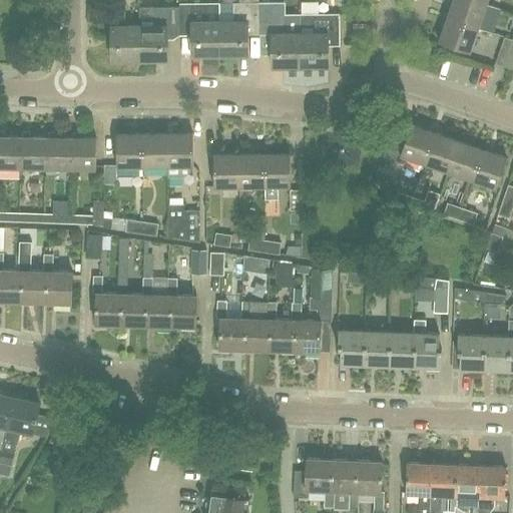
[(219,21),(219,56),(248,55),(248,35),(260,35),(260,3),(260,0),(239,0),(239,3),(234,3),(219,3),(219,21)]
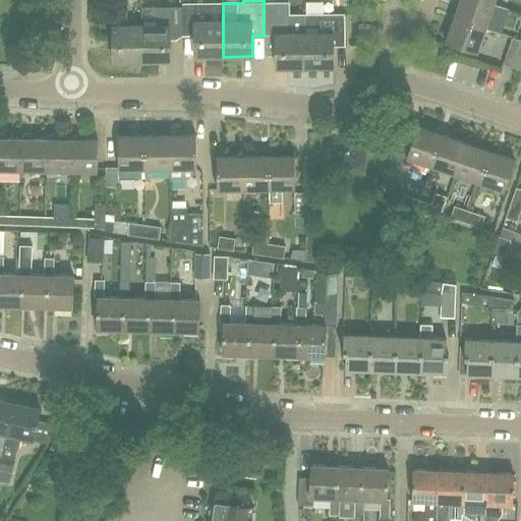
[(485,27),(494,3),(483,0),(460,0),(454,17),(485,27)]
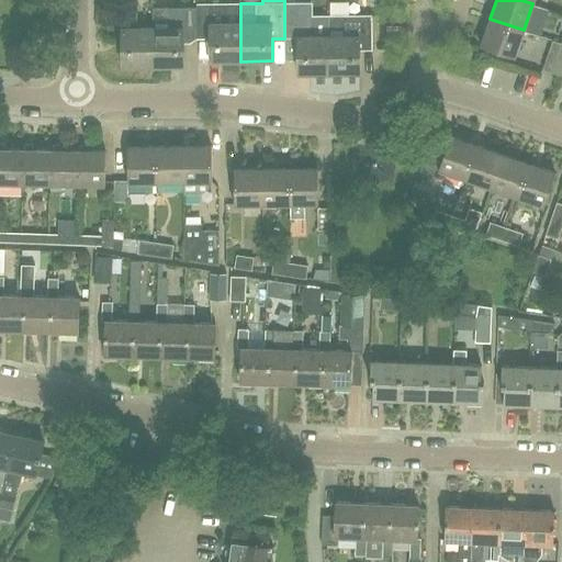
[(329,72),(329,36),(317,36),(317,23),(313,23),(313,2),(284,3),(284,38),(298,38),(298,72),(329,72)]
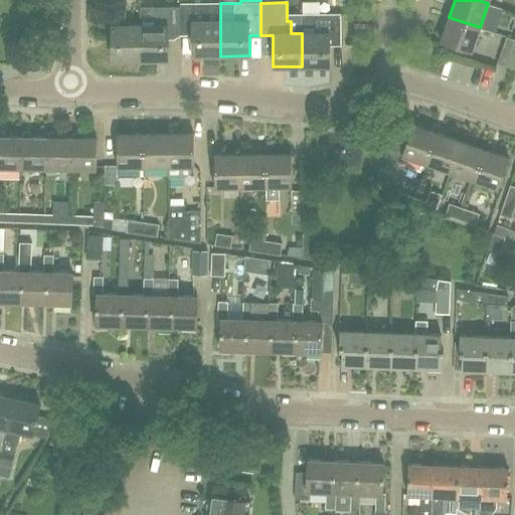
[(220,56),(220,21),(220,3),(206,3),(181,3),(181,8),(181,30),(192,30),(193,56),(220,56)]
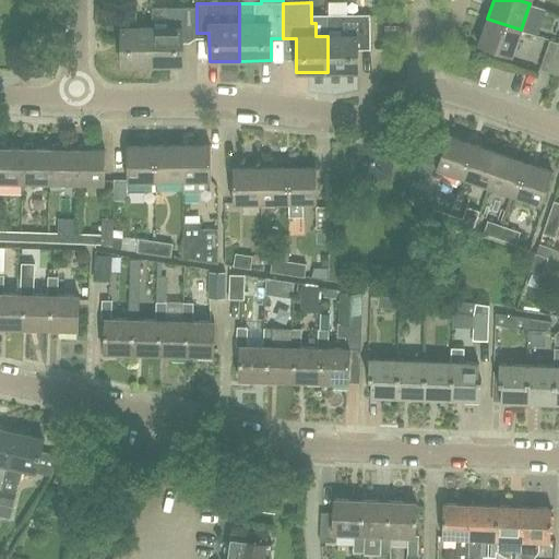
[(152,66),(152,30),(137,30),(137,9),(121,10),(120,67),(152,66)]
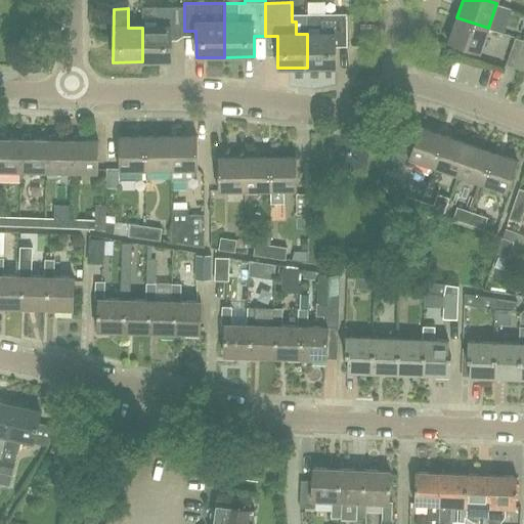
[(184,35),(184,31),(184,8),(157,8),(142,8),(142,28),(142,61),(172,61),(171,35),(184,35)]
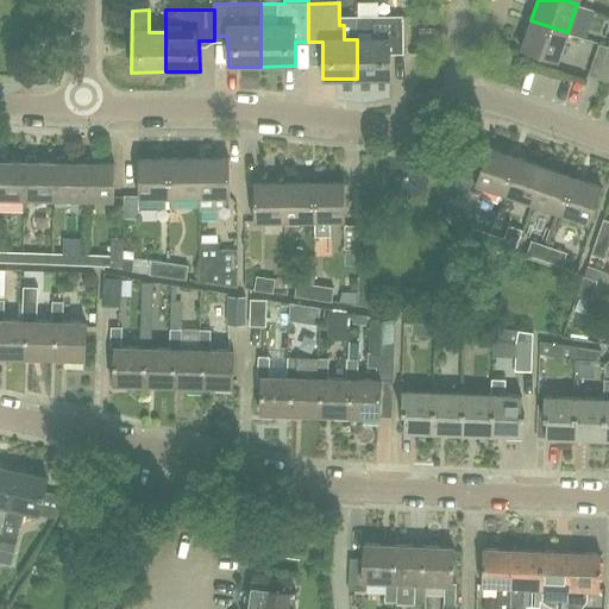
[(357,39),(357,79),(389,79),(389,55),(405,55),(403,17),(356,17),(357,39)]
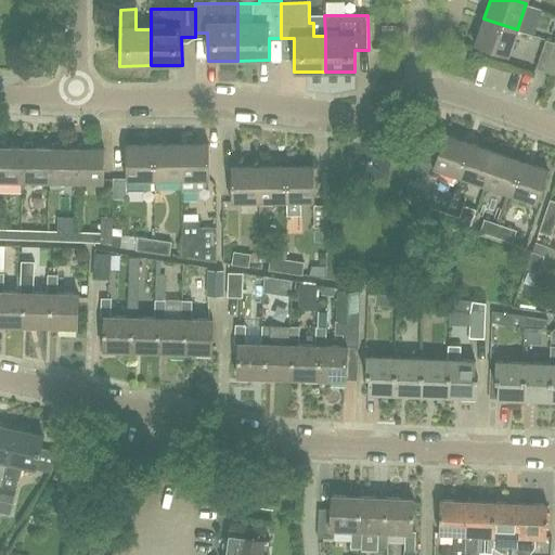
[(508,56),(517,29),(483,18),(475,44),(508,56)]
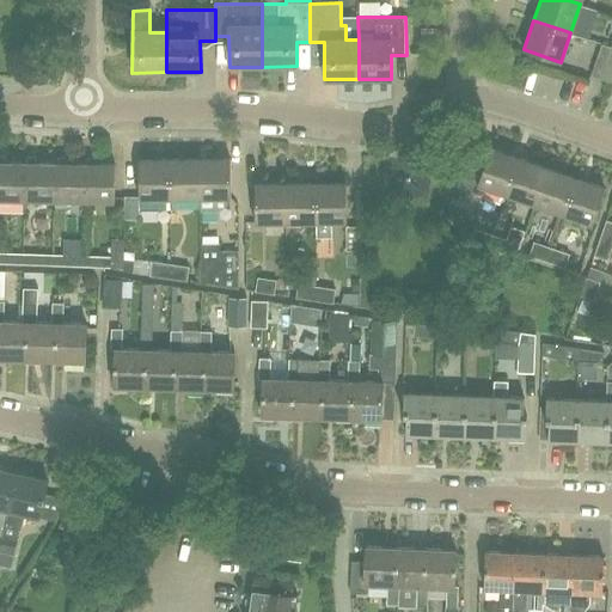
[(611,47),(603,44),(592,75),(611,81),(611,47)]
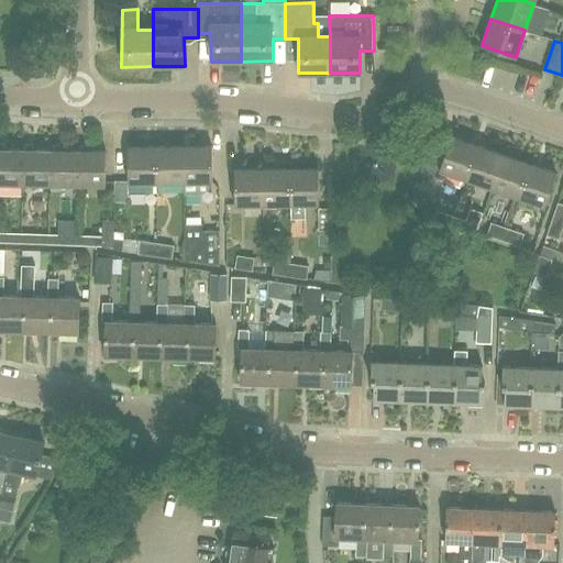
[(466,179),(477,145),(451,136),(442,162),(429,157),(421,183),(433,187),(439,170),(466,179)]
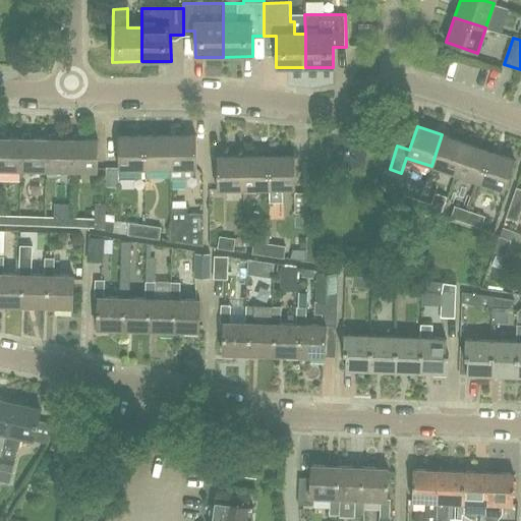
[(455,174),(466,142),(442,134),(431,166),(455,174)]
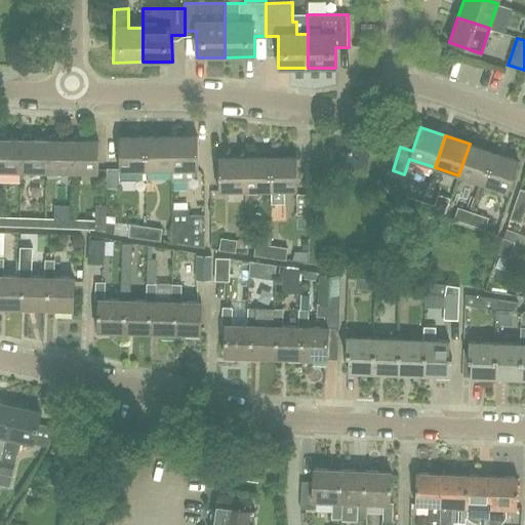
[(147,171),(172,171),(171,137),(146,138),(147,171)]
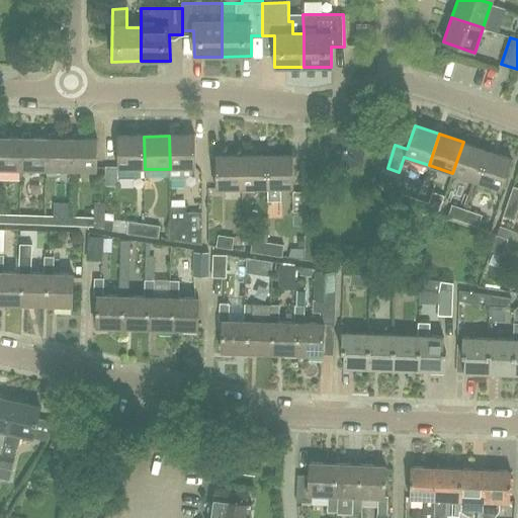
[(169,136),(170,169),(170,178),(186,178),(193,172),(193,169),(196,169),(195,136),(169,136)]
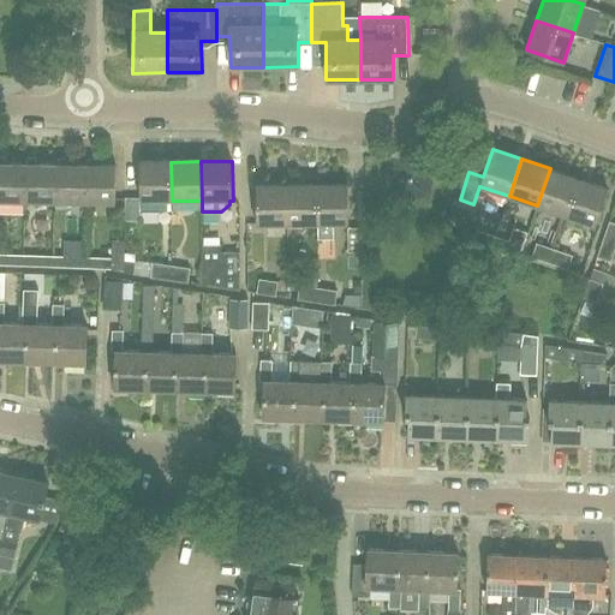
[(0,199),(24,201),(24,163),(0,162),(0,199)]
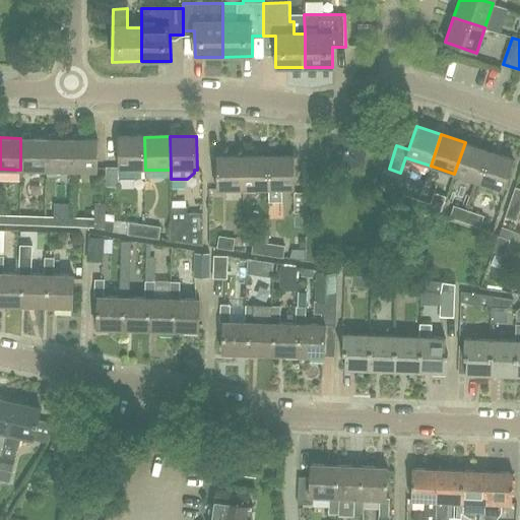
[(118,171),(145,170),(144,137),(119,137),(119,167),(106,167),(106,186),(118,186),(118,171)]
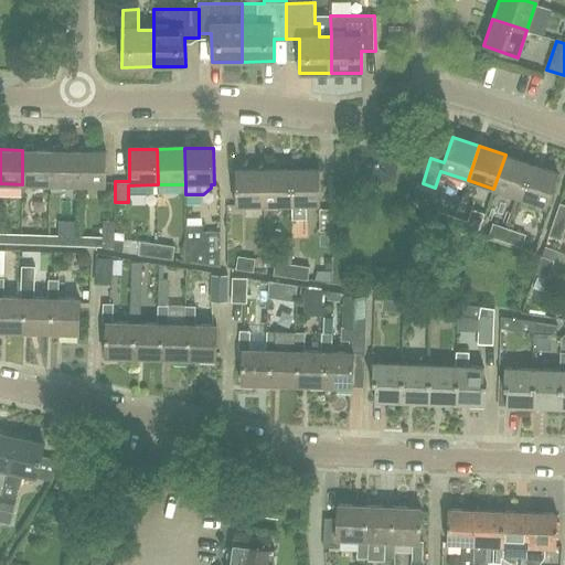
[(50,185),(50,151),(22,150),(22,184),(50,185)]
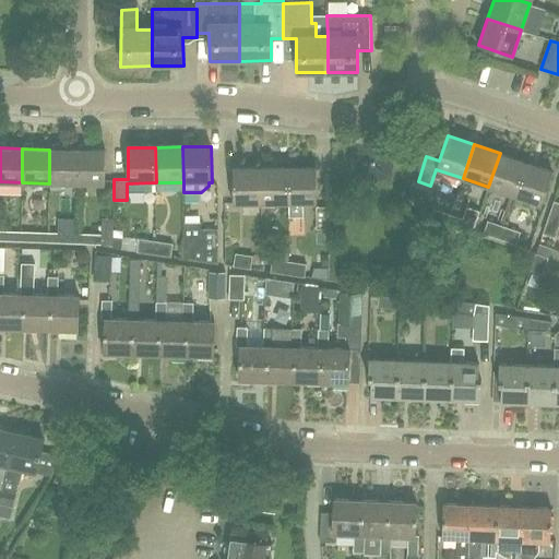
[(76,183),(76,150),(49,150),(49,183),(76,183)]
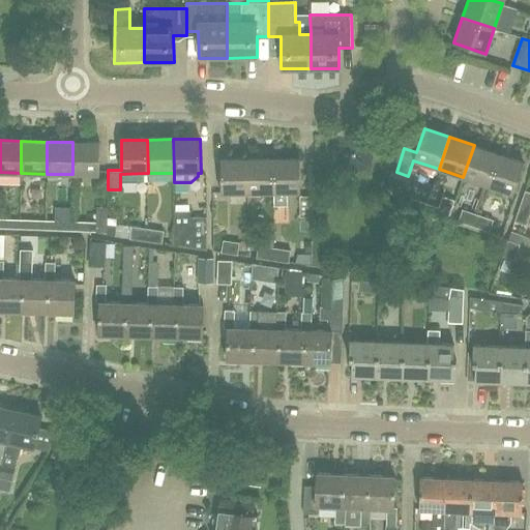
[(72,142),(72,174),(99,175),(99,143),(72,142)]
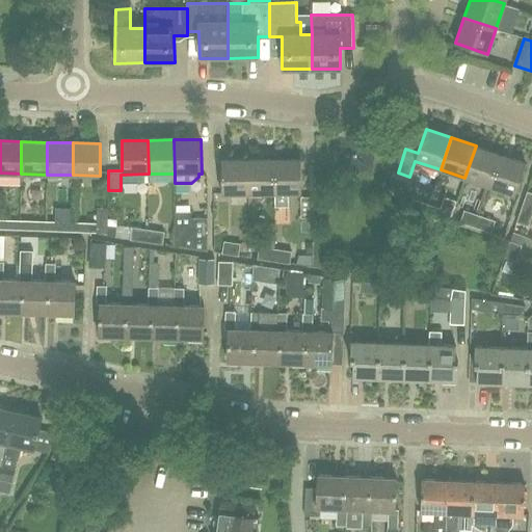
[(489,186),(501,155),(476,145),(464,178),(489,186)]
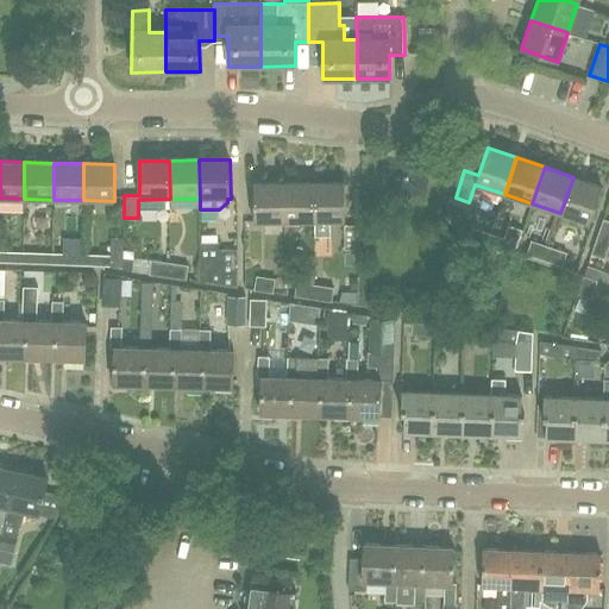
[(573,177),(560,213),(589,224),(602,187),(573,177)]
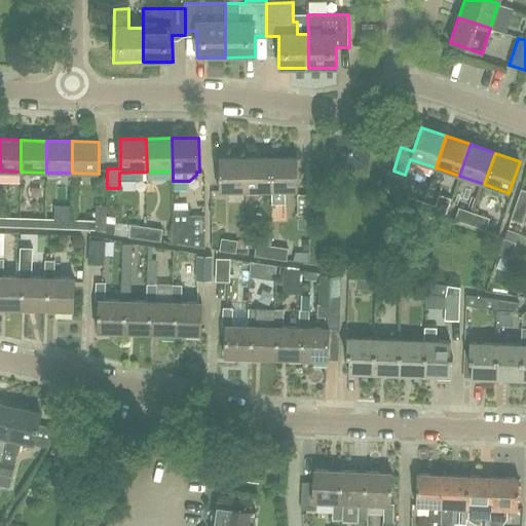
[(247,192),(272,191),(271,158),(246,159),(247,192)]
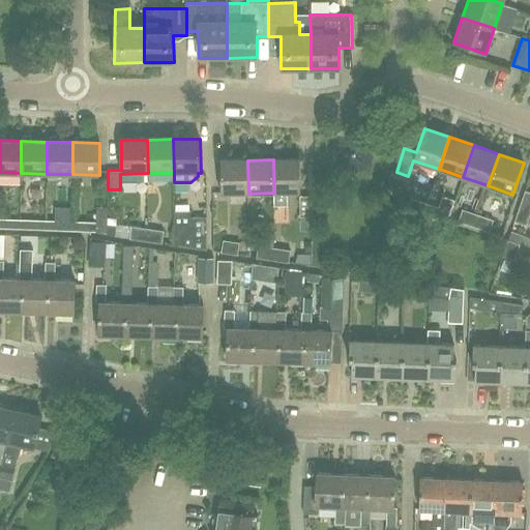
[(273,159),(274,193),(274,206),(286,206),(286,193),(300,193),(300,159),(273,159)]
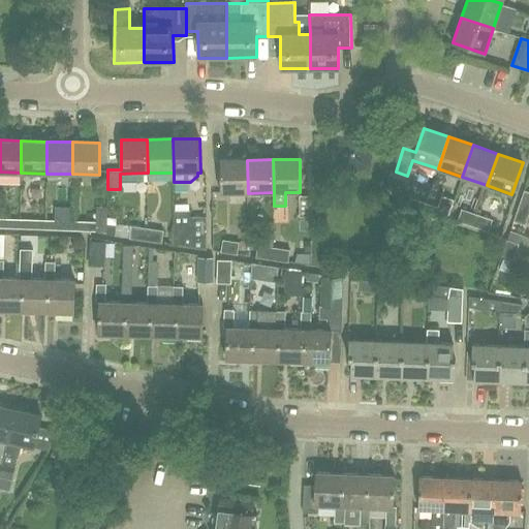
[(221,193),(248,193),(247,160),(220,160),(221,193)]
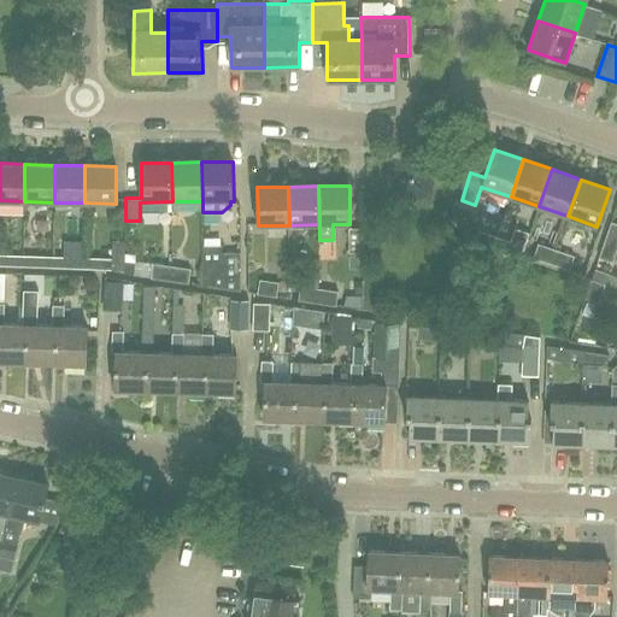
[(605,239),(616,242),(616,222),(612,221),(605,239)]
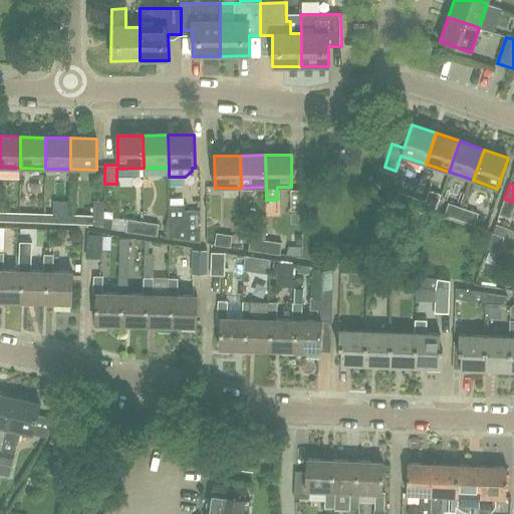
[(291,210),(303,210),(303,190),(291,190),(291,210)]
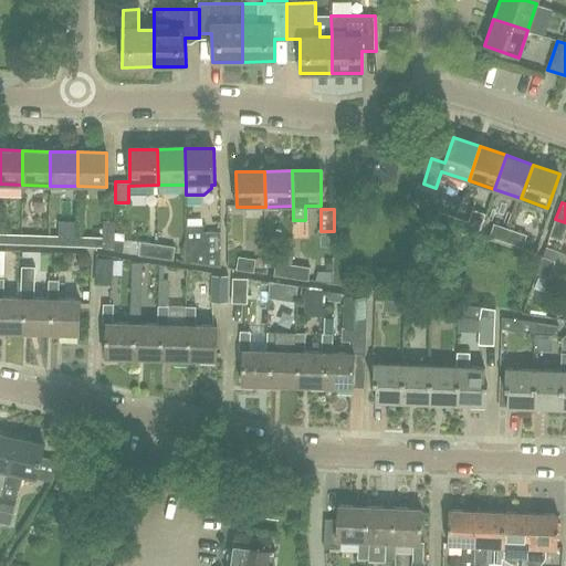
[(456,217),(451,229),(478,238),(485,215),(472,209),(469,221),(456,217)]
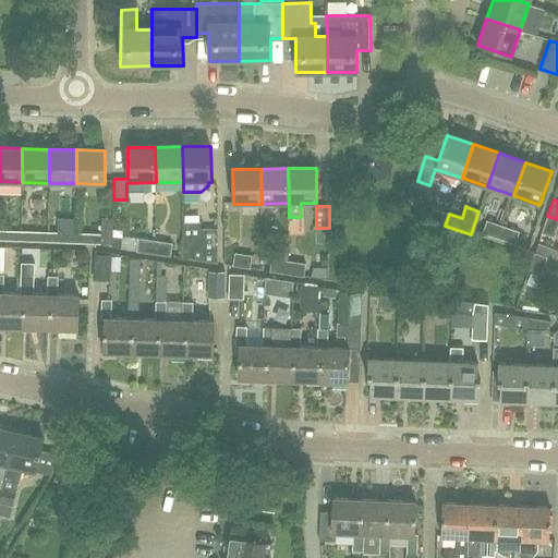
[(445,226),(449,214),(433,207),(429,220),(445,226)]
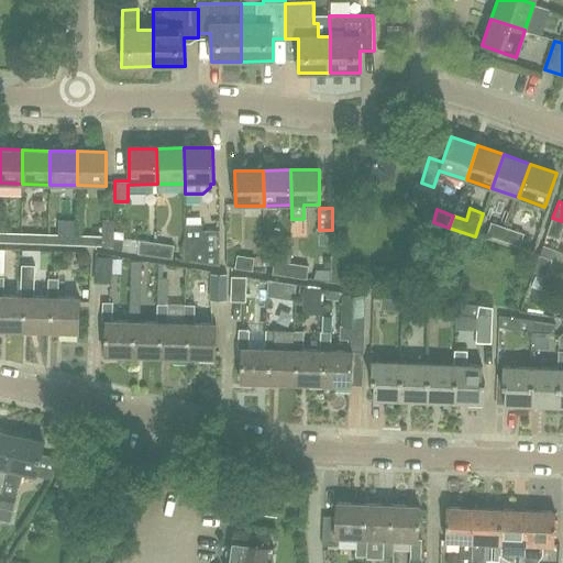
[(560,239),(562,229),(562,221),(552,218),(547,234),(560,239)]
